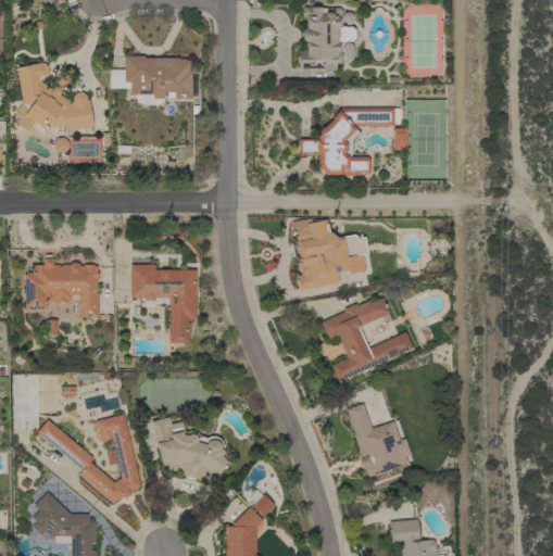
[(301,68),(301,65),(299,63),(299,57),(301,54),(301,51),(308,51),(308,41),(306,40),(304,39),(303,37),(303,33),(304,30),(305,29),(308,28),(308,27),(308,19),(305,19),(305,16),(304,16),(304,9),(304,7),(323,7),(323,8),(341,8),(342,10),(343,14),(342,15),(343,19),(343,27),(350,27),(350,26),(353,26),(356,29),(356,38),(353,41),(348,41),(343,42),(344,51),(342,51),(342,52),(344,54),(344,60),(341,63),(338,63),(338,71),(325,71),(325,68),(301,68)]
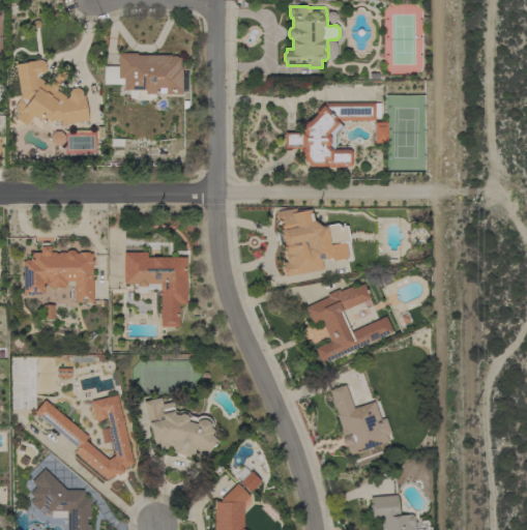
[(130,97),(130,90),(125,90),(125,85),(120,85),(120,79),(119,79),(119,78),(107,78),(106,66),(120,66),(120,53),(139,53),(139,55),(173,55),(173,57),(174,56),(178,56),(180,57),(182,57),(182,66),(184,66),(184,94),(157,94),(157,98),(150,99),(139,100),(139,98),(130,97)]
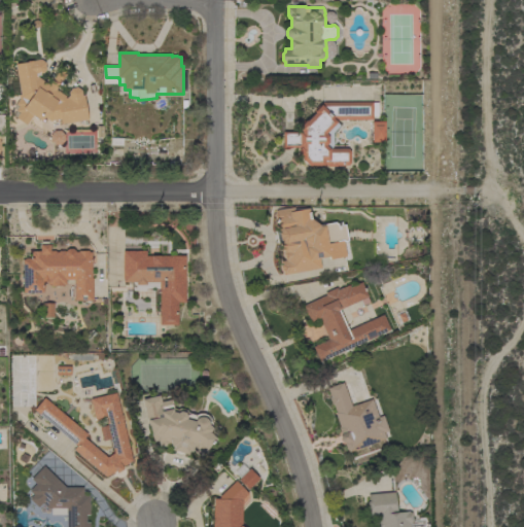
[(28,125),(18,117),(16,116),(16,113),(18,109),(16,108),(16,106),(21,99),(20,95),(23,94),(18,64),(30,62),(30,61),(42,60),(46,62),(47,69),(44,73),(41,74),(42,75),(37,76),(39,86),(44,79),(51,84),(62,69),(68,74),(58,90),(67,96),(66,98),(69,98),(71,95),(70,92),(73,88),(78,86),(82,90),(83,96),(85,95),(91,119),(63,125),(62,119),(51,121),(47,118),(45,123),(34,115),(28,125)]
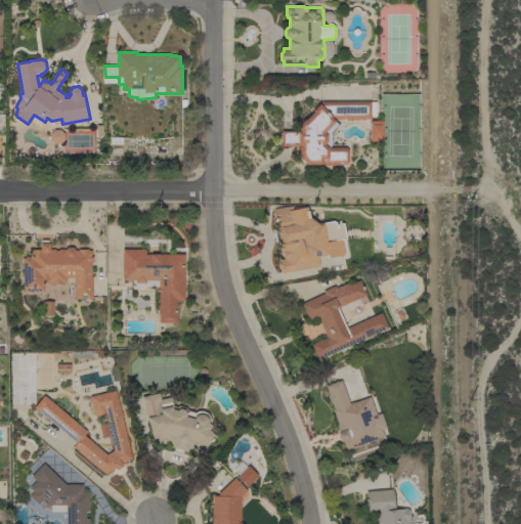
[(373,101),(379,101),(379,116),(374,116),(374,119),(335,119),(340,125),(333,132),(334,145),(331,148),(348,147),(350,150),(350,162),(348,165),(337,165),(337,166),(328,166),(328,165),(308,165),(301,158),(301,155),(299,155),(299,148),(300,148),(300,146),(284,146),(284,131),(301,131),(298,128),(306,120),(307,121),(315,112),(313,111),(319,104),(320,105),(323,101),(373,101)]
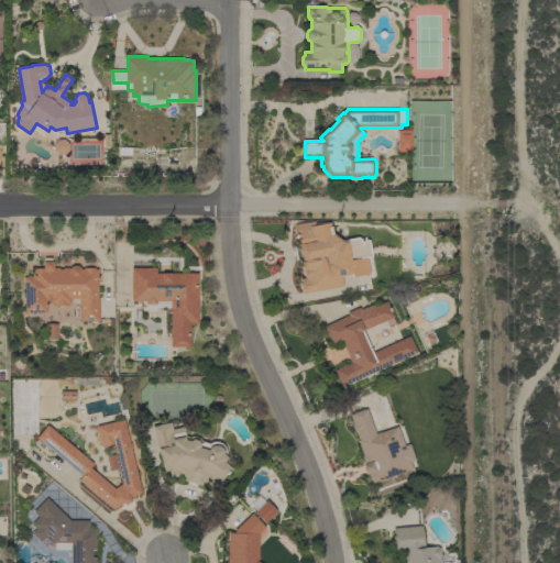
[(414,152),(401,152),(399,130),(414,130),(414,152)]
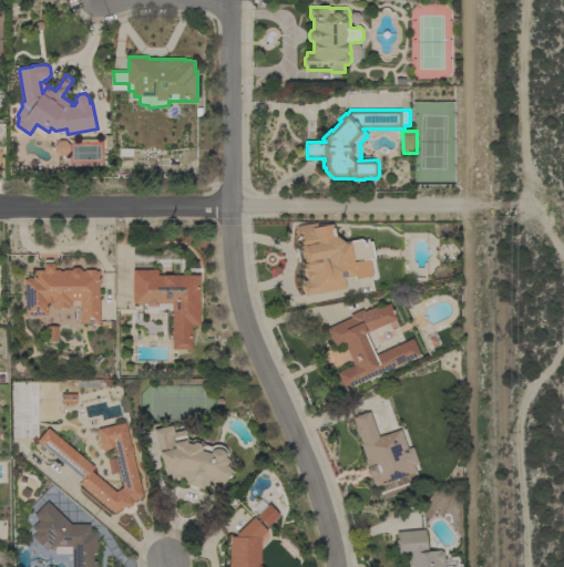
[(57,142),(57,154),(69,154),(69,142),(57,142)]
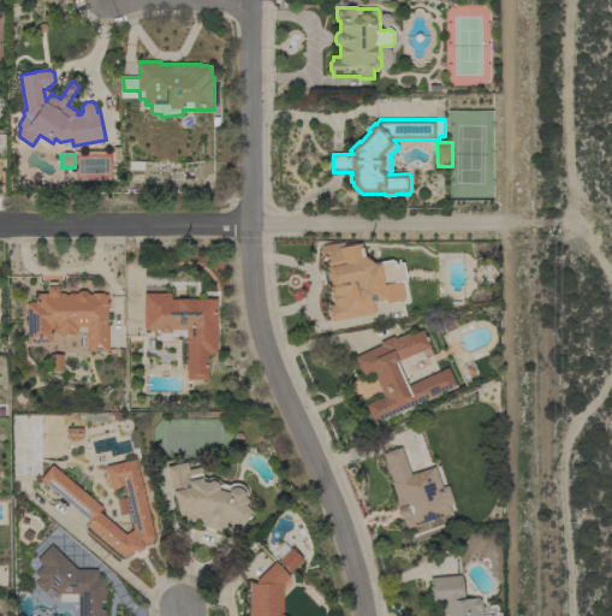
[(333,321),(333,318),(331,317),(330,312),(331,309),(330,306),(336,304),(334,302),(333,297),(334,295),(331,292),(330,286),(327,284),(324,268),(326,268),(322,252),(324,249),(324,247),(345,242),(346,247),(362,244),(364,255),(376,264),(394,260),(397,262),(398,264),(405,262),(409,280),(404,282),(406,300),(387,303),(387,300),(375,302),(378,313),(333,321)]
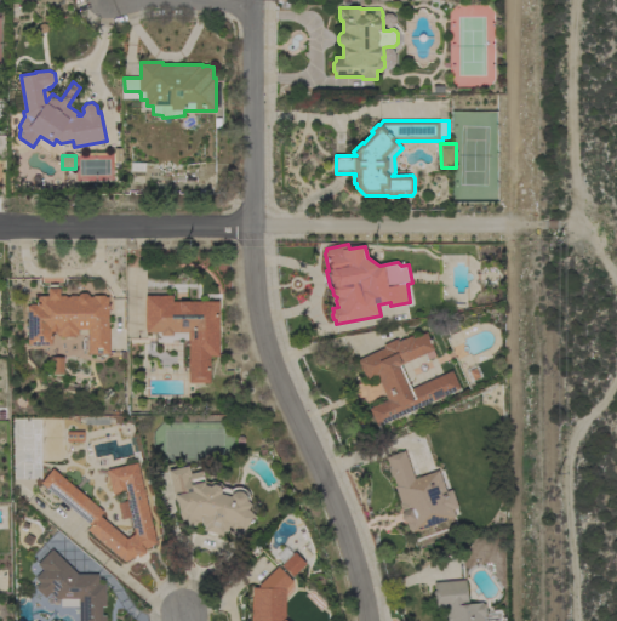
[(30,345),(29,306),(32,306),(32,305),(33,305),(38,305),(38,306),(39,306),(39,297),(40,297),(40,296),(50,296),(50,288),(62,288),(62,295),(67,295),(68,297),(70,297),(72,297),(73,296),(80,296),(83,292),(89,292),(91,296),(91,297),(95,297),(95,295),(107,295),(107,297),(110,297),(110,328),(112,328),(112,354),(90,354),(90,330),(80,330),(80,335),(76,335),(76,337),(62,337),(62,335),(58,335),(58,332),(53,332),(53,345),(30,345)]
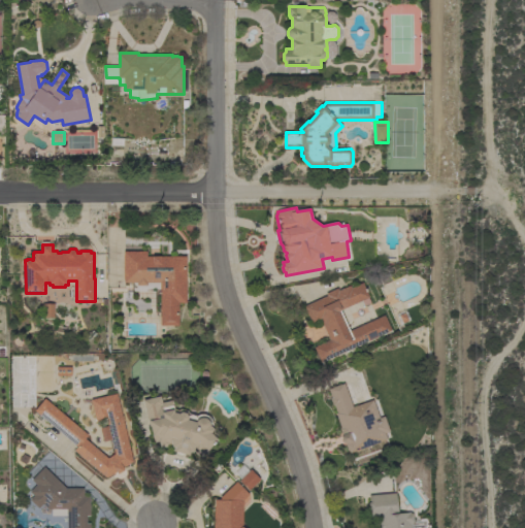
[(125,252),(149,252),(149,257),(188,256),(188,303),(179,303),(181,326),(162,326),(162,289),(149,290),(149,291),(134,292),(134,283),(125,283),(125,252)]
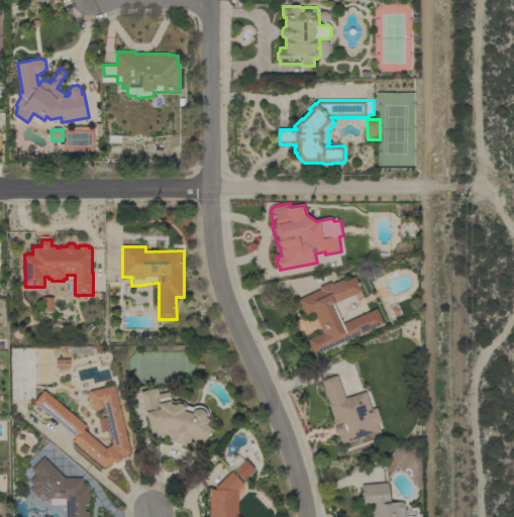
[(315,354),(309,340),(324,333),(315,313),(307,317),(299,300),(321,290),(320,288),(332,282),(333,285),(344,280),(345,282),(357,277),(364,291),(334,304),(343,324),(378,308),(385,323),(315,354)]
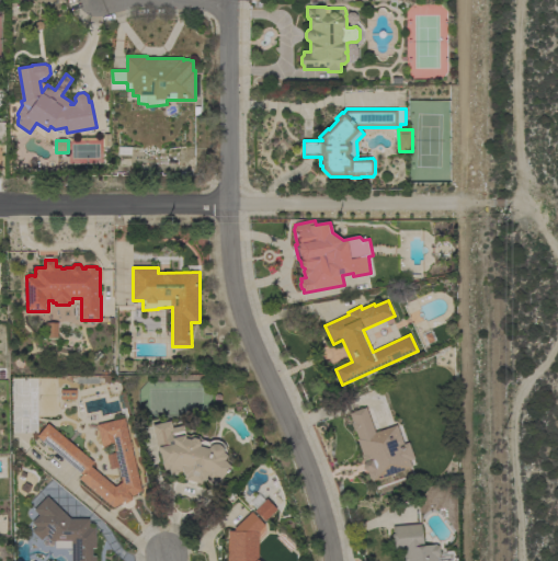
[(351,413),(367,407),(377,433),(398,425),(406,444),(410,443),(417,458),(411,460),(413,467),(374,481),(373,480),(372,479),(368,473),(369,471),(366,470),(365,469),(364,467),(365,465),(365,462),(363,456),(364,454),(359,439),(360,438),(357,432),(355,431),(353,424),(354,423),(351,413)]
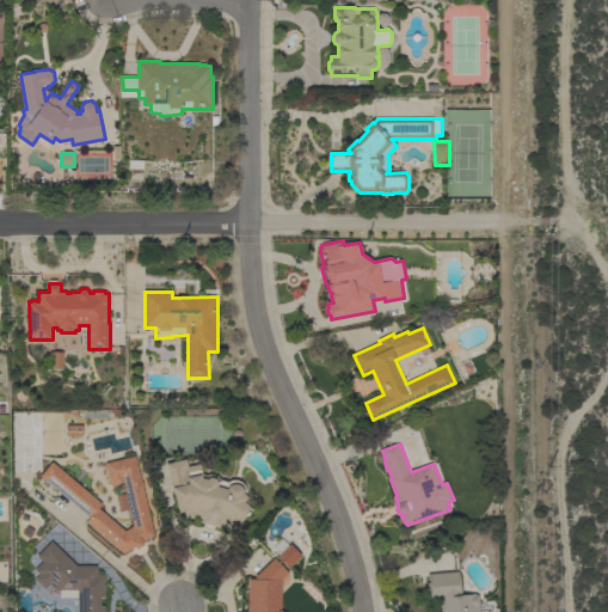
[(104,505),(100,509),(127,531),(135,526),(123,478),(111,481),(108,463),(137,457),(155,534),(143,542),(146,545),(137,549),(136,548),(126,554),(87,522),(92,518),(42,476),(54,463),(104,505)]
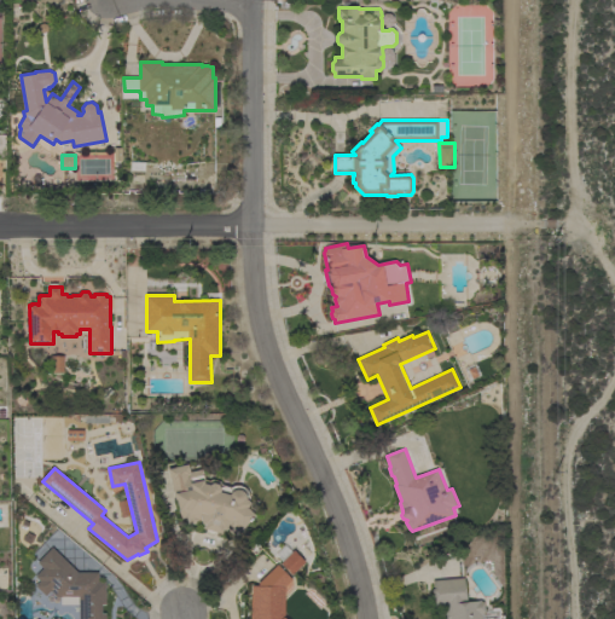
[(190,464),(192,472),(204,469),(207,480),(210,481),(214,479),(222,481),(224,485),(233,487),(237,486),(242,486),(245,487),(248,490),(250,493),(251,497),(251,502),(255,505),(254,507),(259,512),(256,514),(257,516),(237,537),(228,528),(227,531),(225,530),(224,534),(206,528),(207,525),(203,524),(203,522),(189,525),(187,518),(183,519),(178,498),(177,499),(169,469),(190,464)]
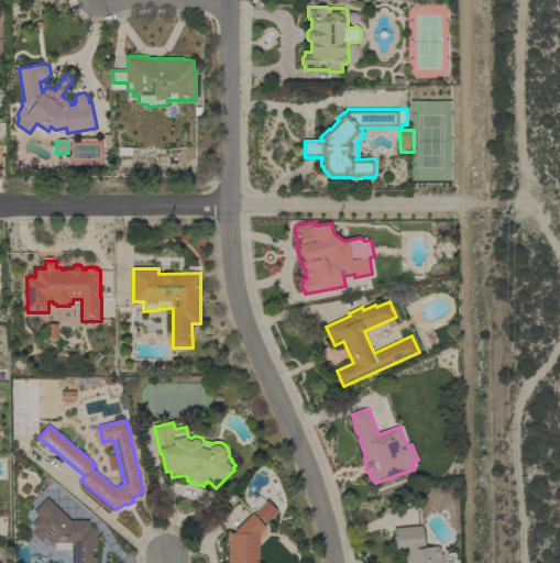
[(266,522),(256,511),(257,510),(251,504),(261,496),(266,503),(268,500),(278,511),(266,522)]
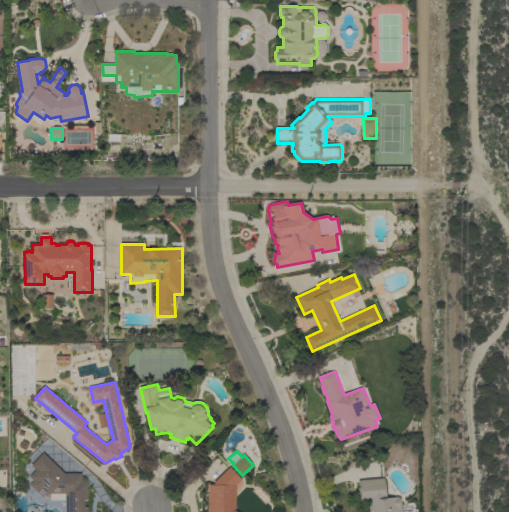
[(83,473),(83,481),(89,481),(89,500),(85,500),(85,507),(89,507),(89,511),(67,511),(67,494),(51,494),(48,494),(43,489),(39,493),(30,485),(34,481),(30,477),(37,470),(32,466),(45,453),(66,473),(83,473)]
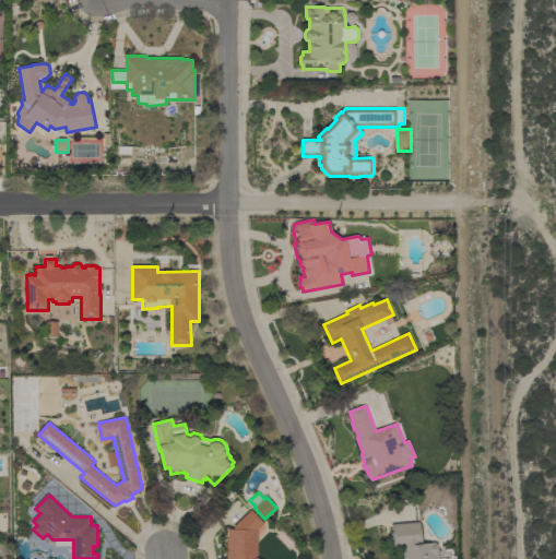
[(258,558),(227,558),(228,527),(234,527),(252,510),(265,524),(259,531),(258,558)]
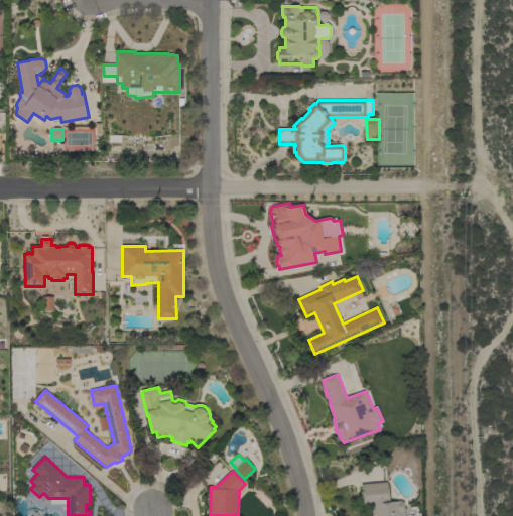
[(371,515),(371,506),(365,507),(365,500),(362,500),(362,492),(363,492),(363,484),(389,482),(391,502),(397,502),(397,501),(401,501),(405,503),(406,510),(415,509),(415,515),(371,515)]
